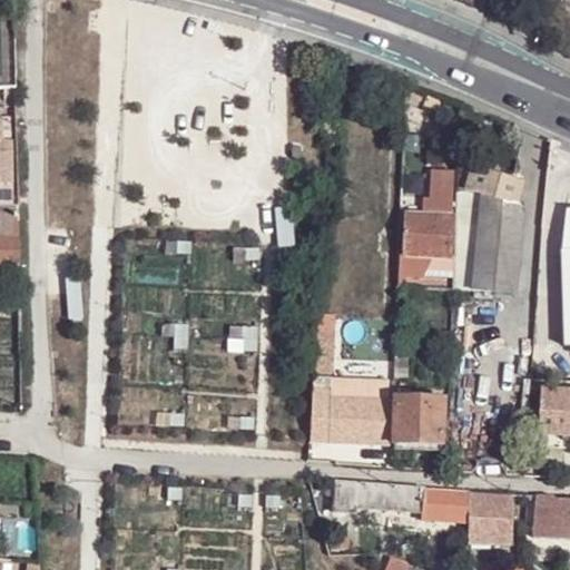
[(0,76),(15,76),(12,20),(0,18),(0,76)]
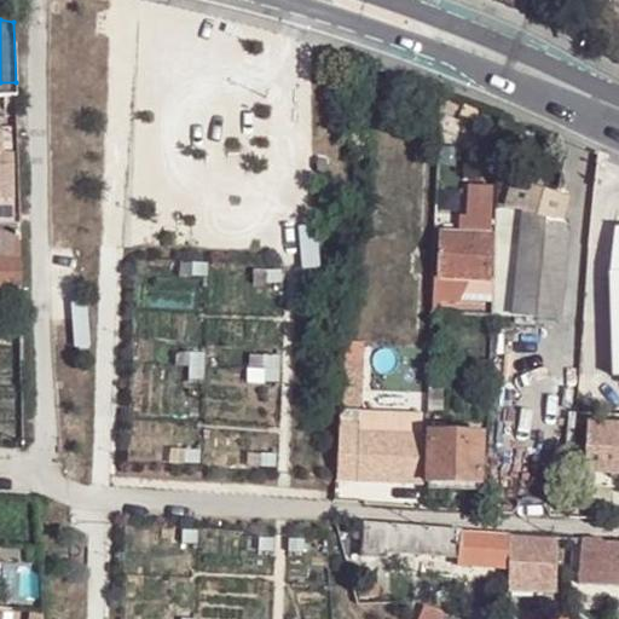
[(0,98),(15,98),(16,82),(0,82),(0,98)]
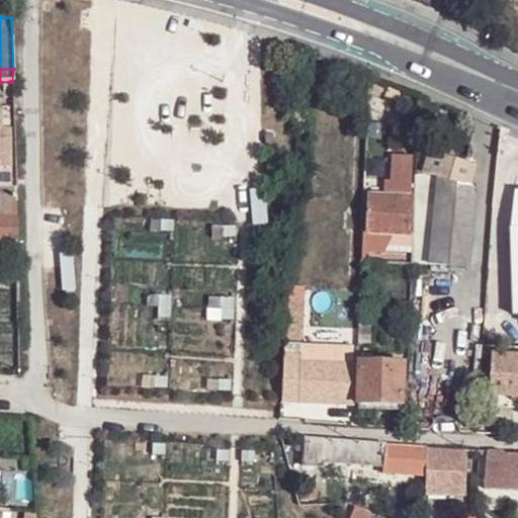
[(14,140),(14,126),(6,126),(5,107),(0,106),(0,139),(8,140),(14,140)]
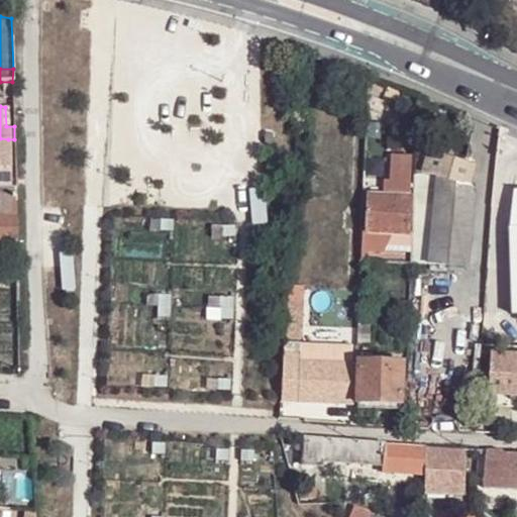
[(367,132),(367,138),(383,139),(383,121),(368,121),(367,132)]
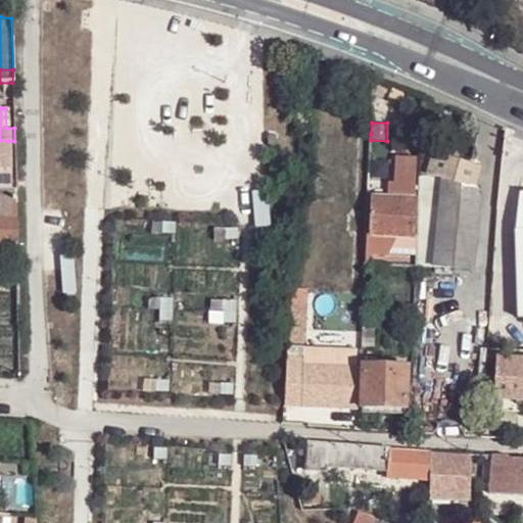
[(0,154),(8,155),(8,141),(0,140),(0,154)]
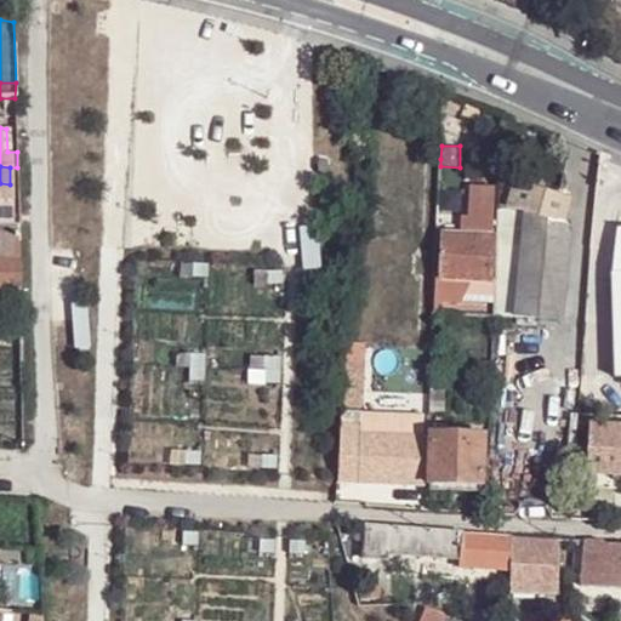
[(567,223),(574,198),(514,181),(499,182),(499,186),(499,204),(530,212),(567,223)]
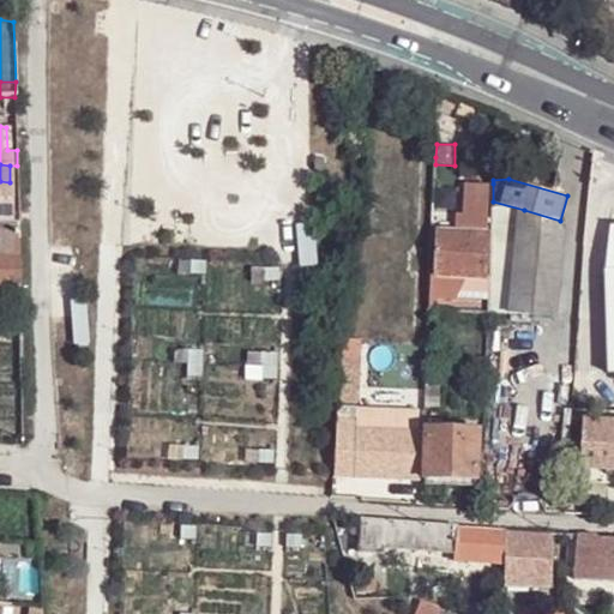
[(493,184),(467,182),(465,215),(458,214),(457,228),(492,229),(493,202),(493,184)]
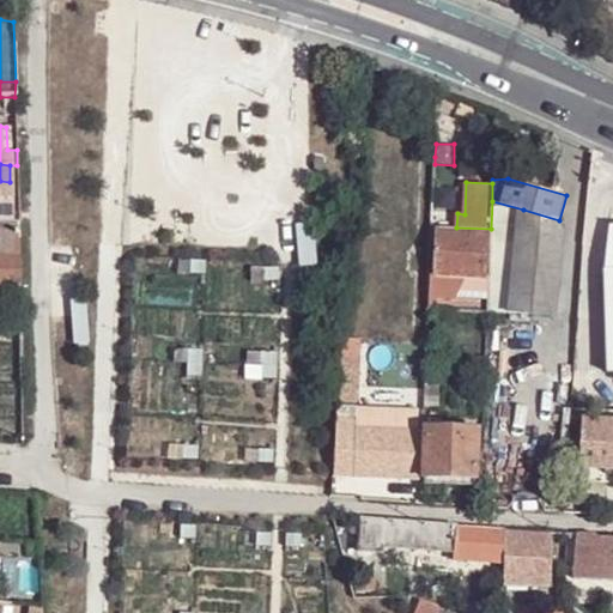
[(511,311),(523,210),(492,201),(491,229),(490,278),(489,299),(489,310),(511,311)]
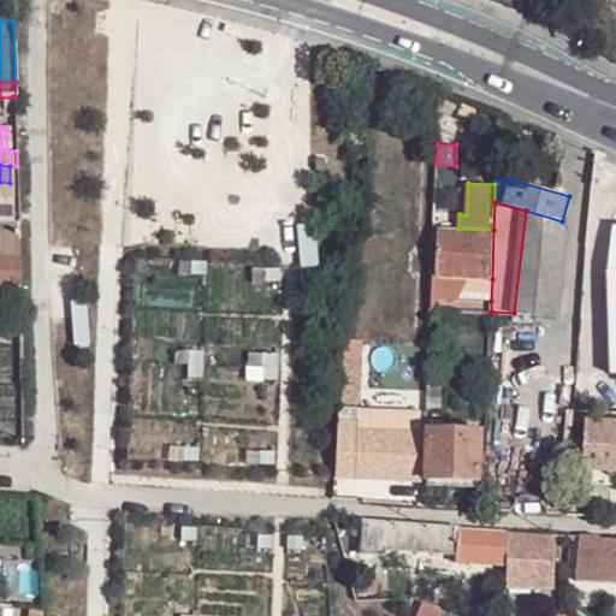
[(526,211),(514,313),(558,317),(568,231),(562,221),(526,211)]
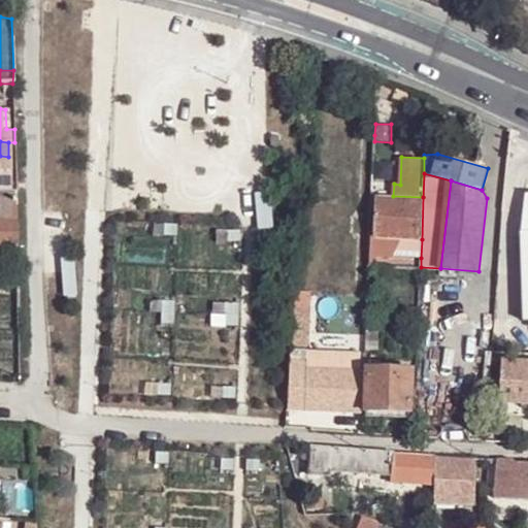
[(15,225),(15,192),(8,191),(0,190),(0,223),(15,225)]
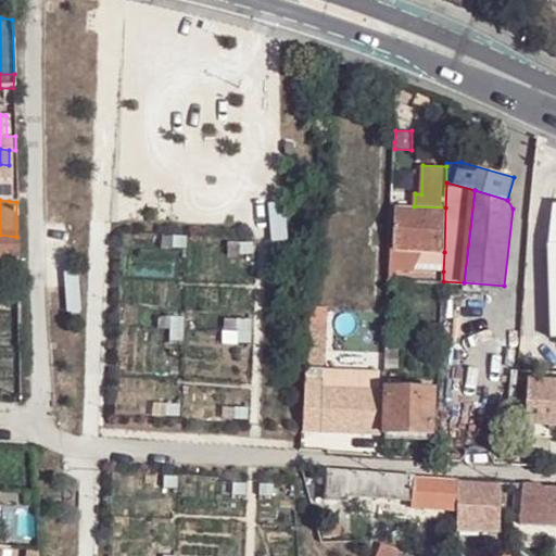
[(412,251),(440,252),(442,212),(397,209),(396,250),(412,251)]
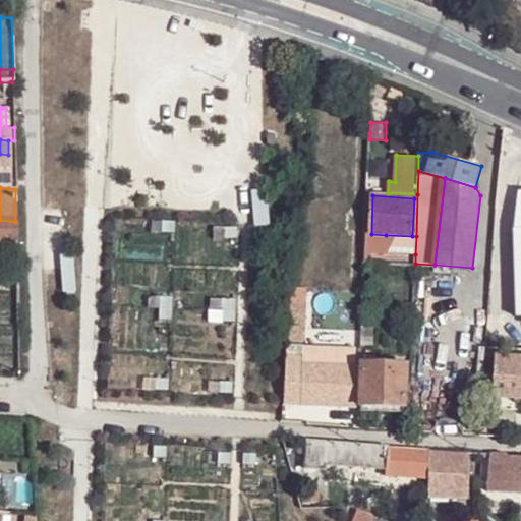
[(0,240),(15,241),(15,222),(0,220),(0,240)]
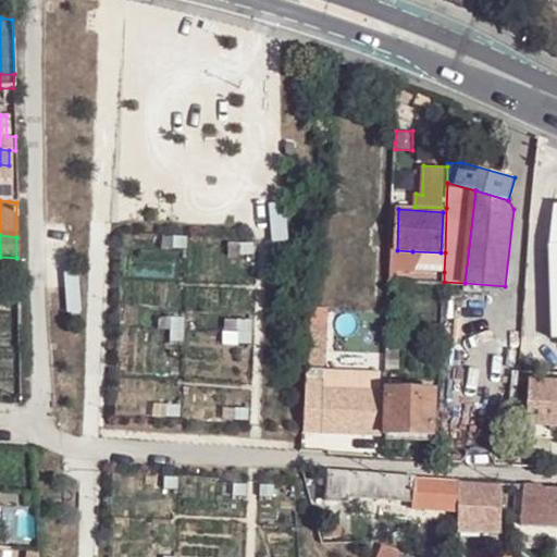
[(397,250),(395,249),(394,269),(412,270),(412,251),(397,250)]
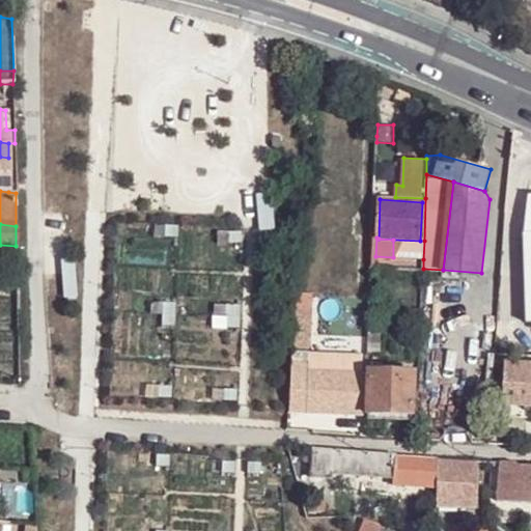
[(393,240),(393,257),(423,259),(424,241),(420,241),(393,240)]
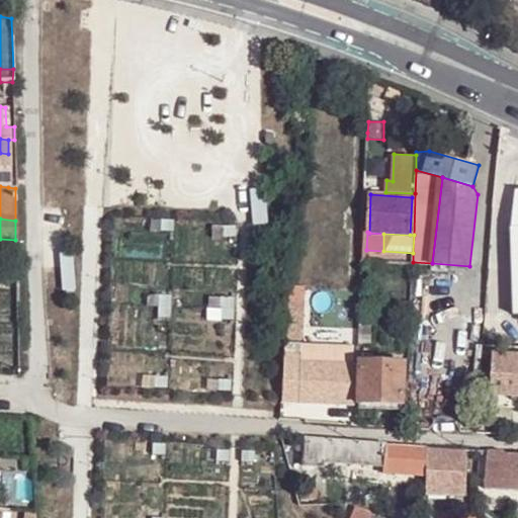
[(305,287),(287,285),(284,351),(283,367),(281,401),(281,405),(352,408),(353,370),(351,370),(352,351),(303,349),(305,287)]
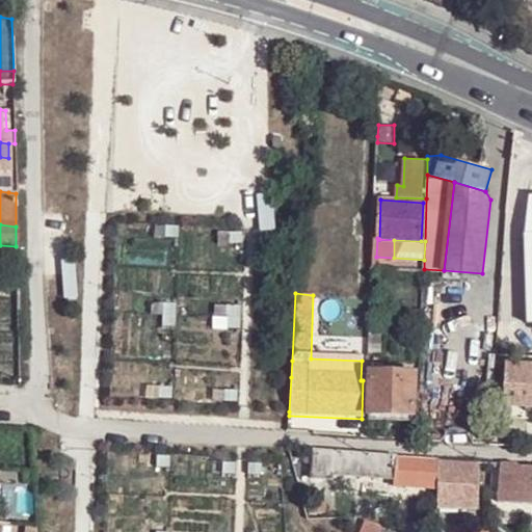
[(370,330),(369,352),(381,352),(382,330),(370,330)]
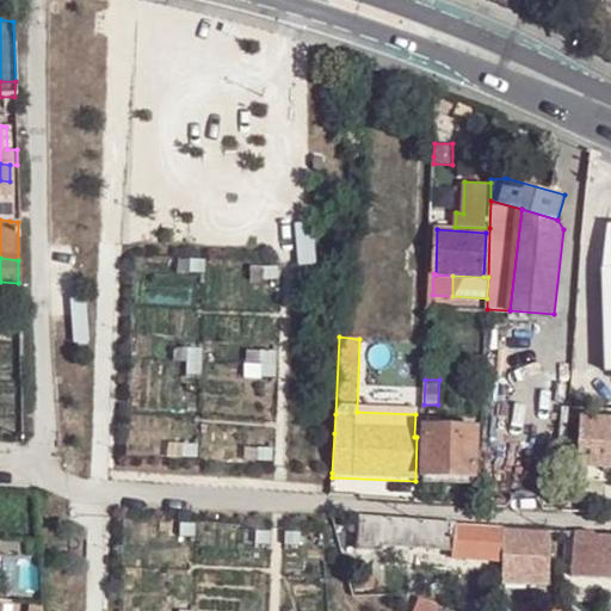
[(610,467),(610,419),(580,418),(576,464),(608,468),(610,467)]
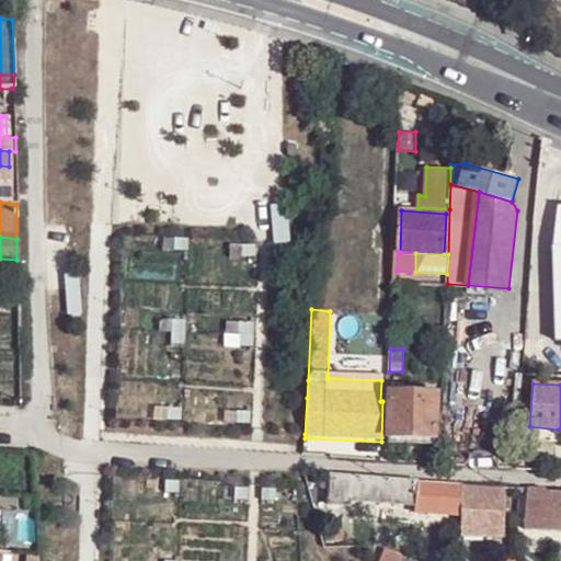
[(436,438),(438,392),(405,391),(389,390),(387,436),(389,436),(434,438),(436,438)]
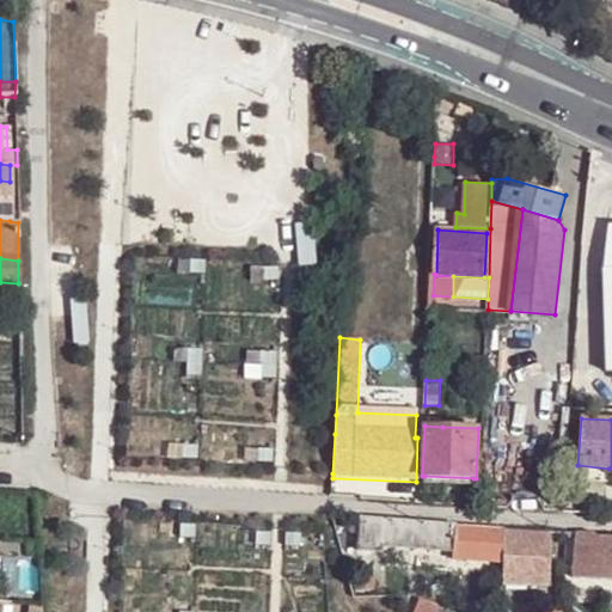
[(609,481),(609,469),(577,465),(576,477),(609,481)]
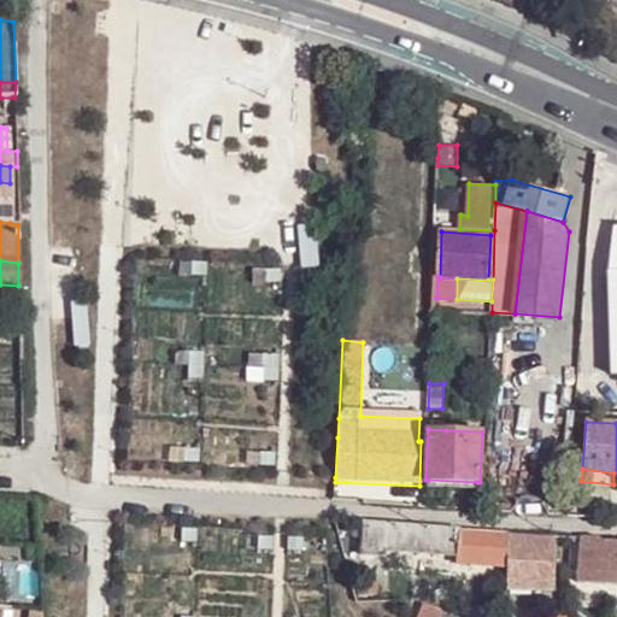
[(457,554),(459,528),(423,524),(356,521),(354,528),(365,528),(363,553),(386,554),(387,550),(457,554)]
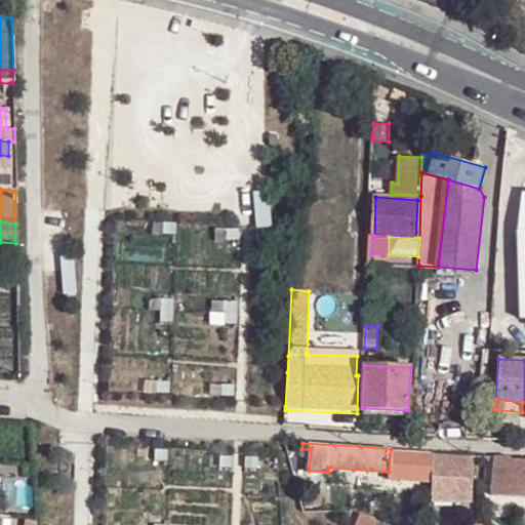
[(411,450),(391,449),(389,472),(389,479),(431,481),(432,474),(432,452),(411,450)]
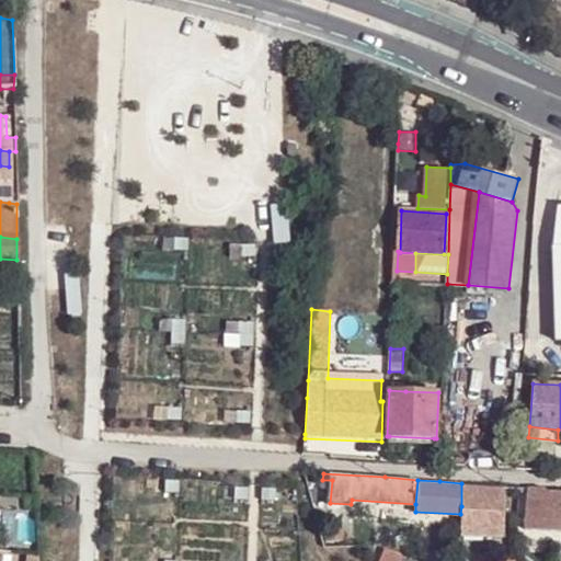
[(484,484),(461,483),(461,506),(461,514),(461,527),(504,527),(504,485),(500,485),(484,484)]
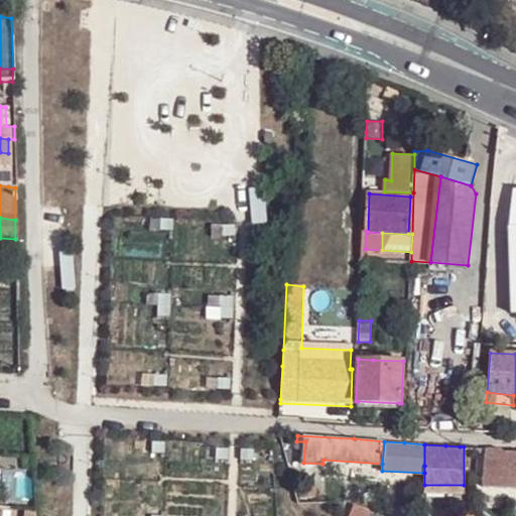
[(515,449),(487,447),(484,486),(515,488),(515,449)]
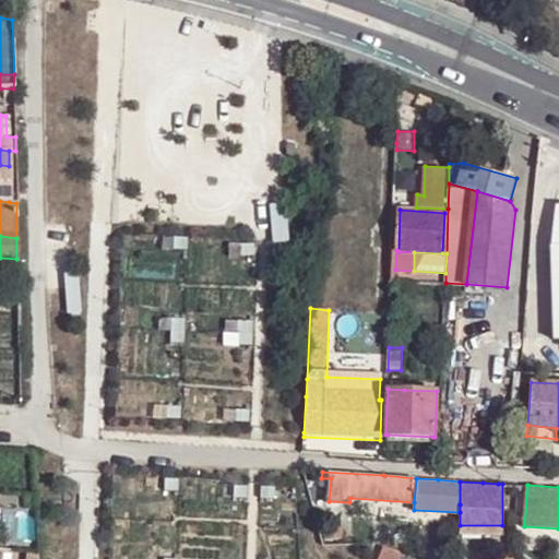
[(325,538),(341,538),(341,526),(325,526),(325,538)]
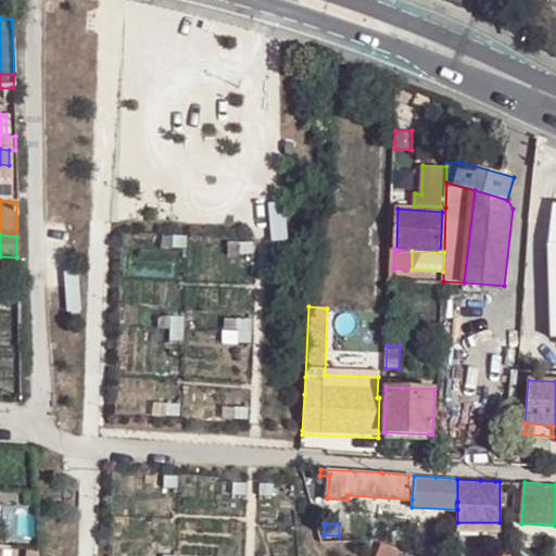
[(397,555),(401,551),(384,542),(378,555),(397,555)]
